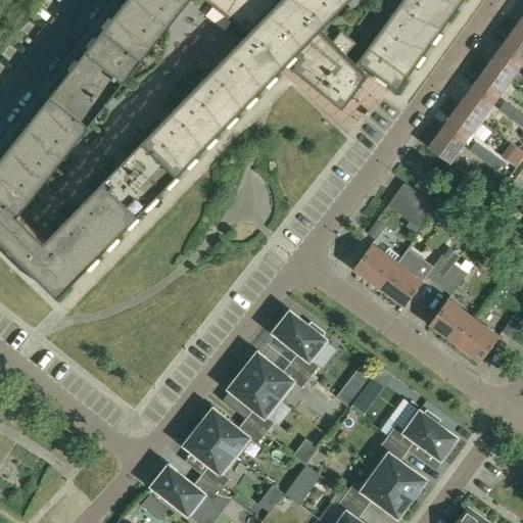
[(7,151),(0,159),(0,239),(51,290),(59,297),(68,288),(70,287),(90,267),(99,256),(101,255),(110,245),(120,236),(121,235),(130,226),(139,217),(140,216),(149,205),(158,196),(159,195),(170,185),(179,176),(180,175),(189,165),(198,155),(199,154),(208,145),(218,136),(220,134),(228,125),(238,115),(239,114),(248,104),(257,95),(258,94),(269,84),(277,75),(279,74),(291,60),(297,65),(293,69),(343,109),(362,86),(361,85),(368,76),(362,69),(364,66),(372,72),(386,83),(398,91),(407,80),(415,68),(416,67),(423,56),(431,45),(432,44),(439,34),(447,22),(448,21),(456,11),(464,0),(127,0),(123,5),(122,6),(112,17),(105,28),(104,29),(95,40),(88,49),(87,50),(78,61),(70,72),(69,73),(60,84),(52,94),(52,95),(43,106),(35,116),(34,117),(25,129),(17,138),(16,139),(7,151)]
